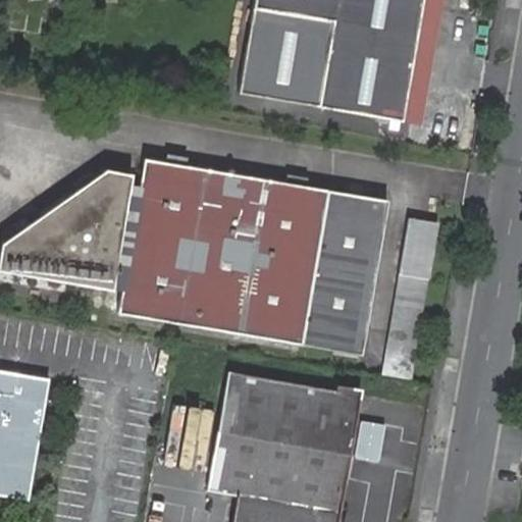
[(252,0),(252,6),(237,92),(316,106),(400,121),(419,7),(437,10),(438,0),(252,0)]
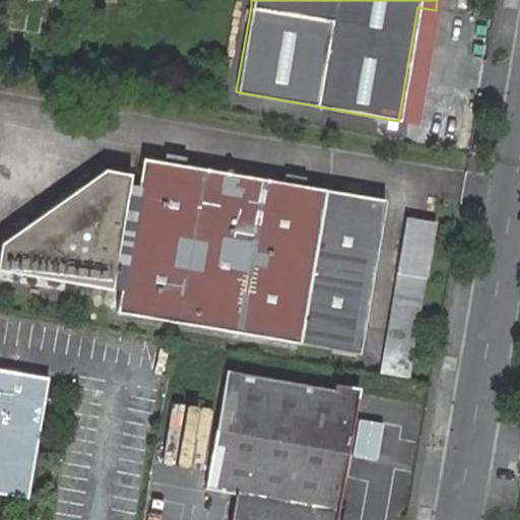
[(417,7),(398,121),(415,123),(436,10),(417,7)]
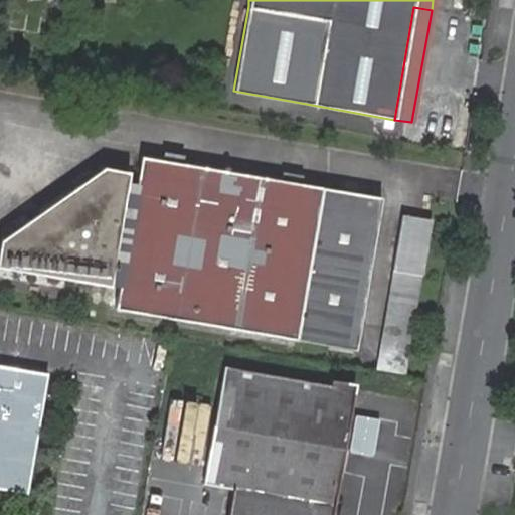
[(163,151),(161,160),(182,164),(183,155),(163,151)]
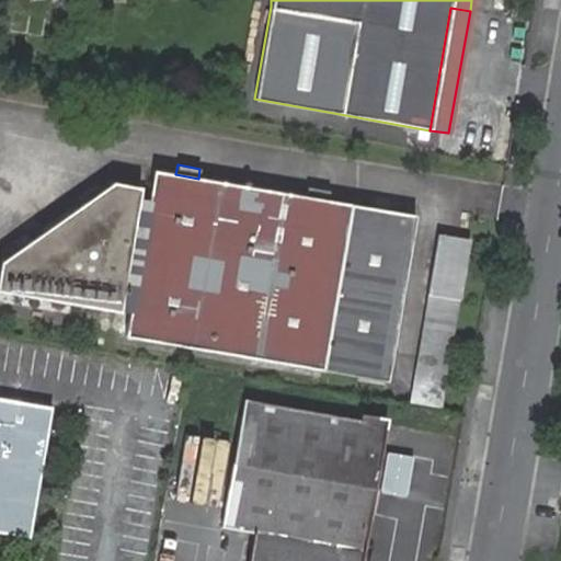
[(198,179),(175,174),(152,170),(147,205),(137,204),(139,196),(140,186),(112,182),(0,261),(0,289),(4,290),(99,308),(119,310),(121,304),(130,306),(125,335),(322,369),(332,315),(334,300),(350,204),(328,201),(305,196),(198,179)]
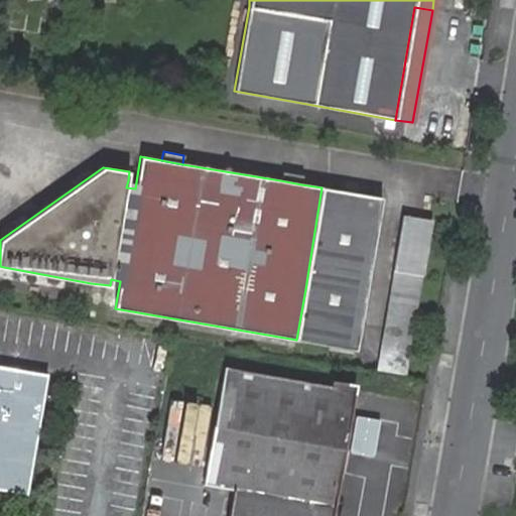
[(280,180),(301,184),(303,175),(282,171),(280,180)]
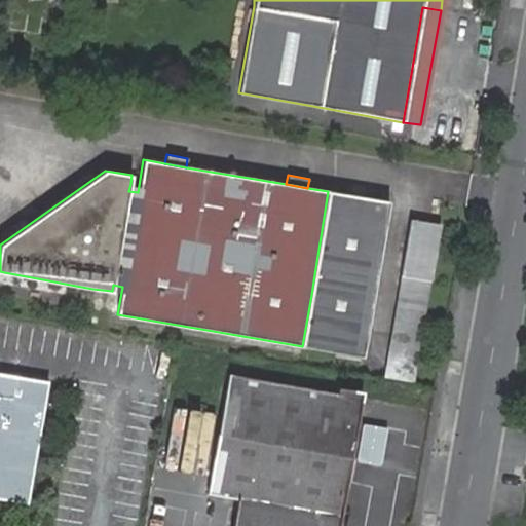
[(313,282),(311,295),(302,346),(342,353),(363,357),(389,201),(328,191),(313,282)]
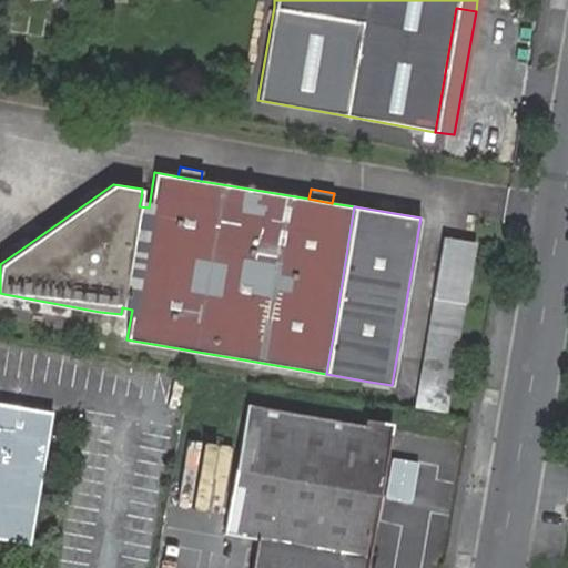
[(472,242),(446,236),(435,300),(462,303),(464,304),(475,242),(472,242)]
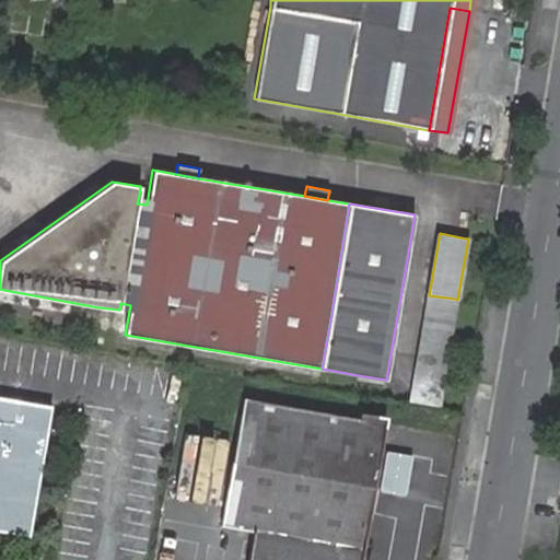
[(455,299),(429,295),(411,403),(440,407),(457,300),(455,299)]
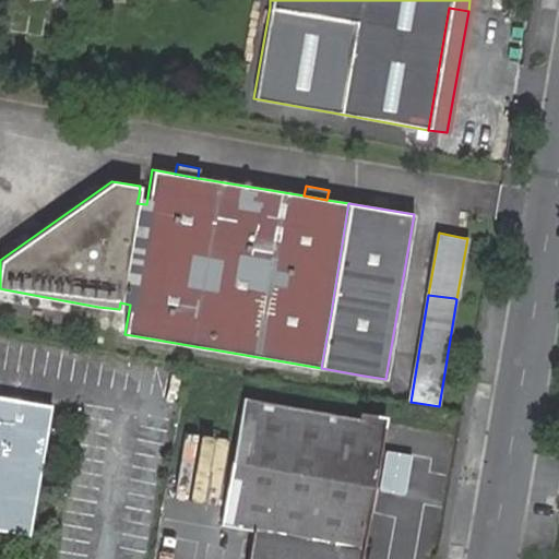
[(0,530),(28,535),(51,405),(19,400),(0,396),(0,530)]
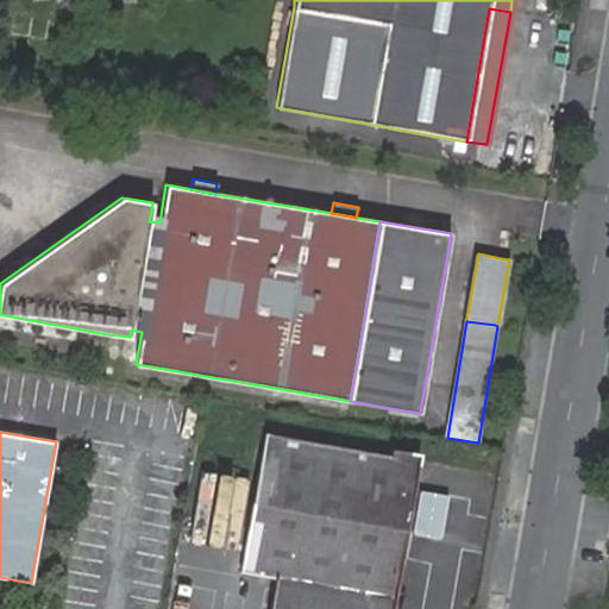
[(240,572),(275,578),(282,581),(276,608),(384,608),(387,598),(412,459),(389,456),(264,433),(240,570),(240,572)]
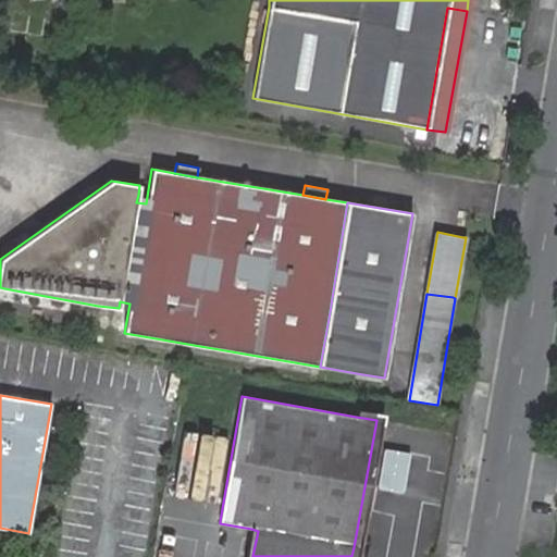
[(252,556),(258,531),(251,529),(246,556),(358,556),(383,415),(357,410),(356,417),(376,420),(354,547),(351,556),(252,556)]
